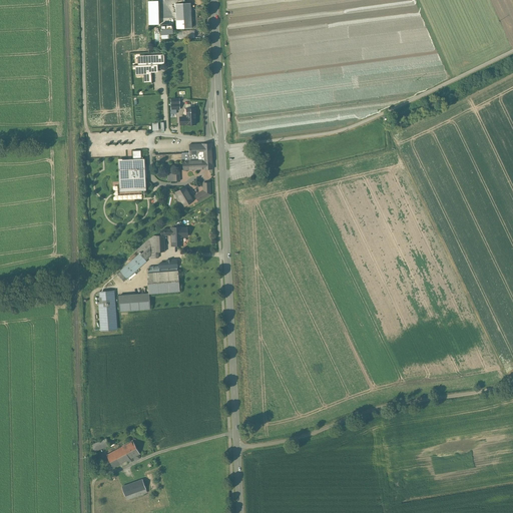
[(190,3),(175,4),(176,29),(192,28),(190,3)]
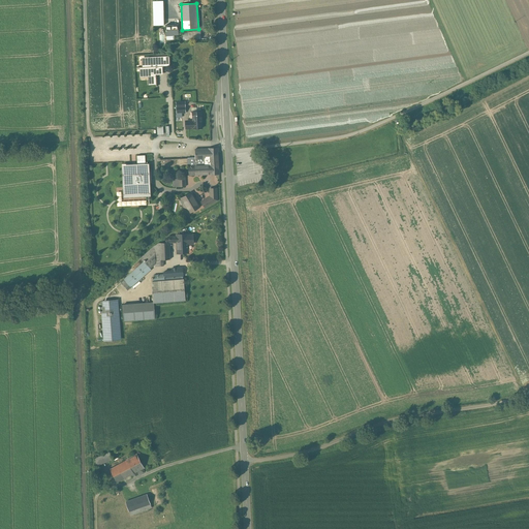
[(179,24),(165,25),(165,36),(174,36),(174,35),(179,34),(179,24)]
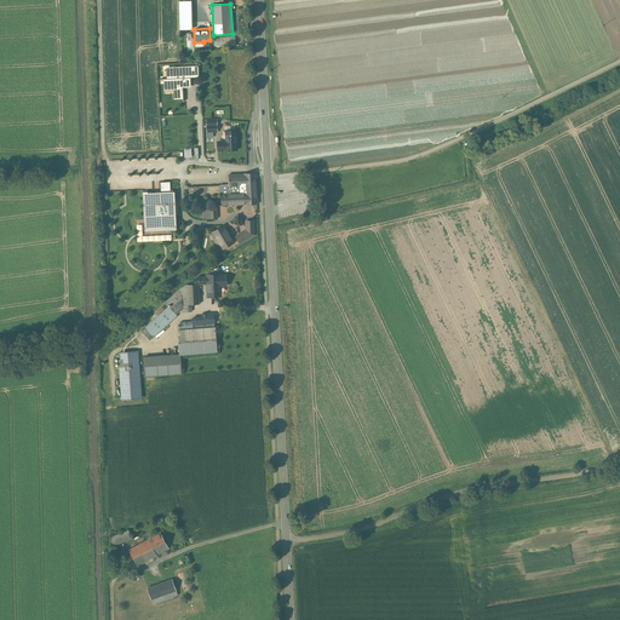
[(235,46),(235,36),(214,36),(214,46),(235,46)]
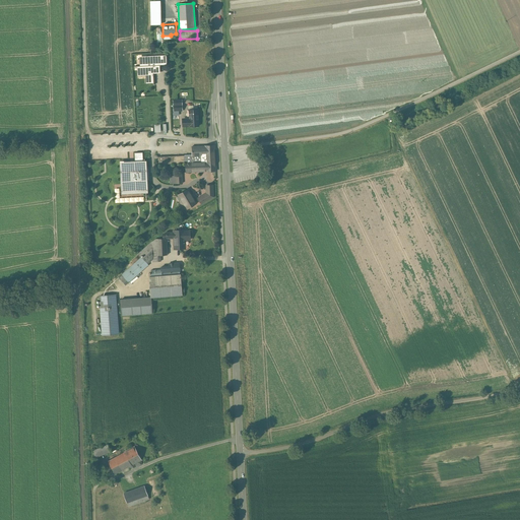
[(163,61),(163,56),(141,57),(141,66),(138,66),(138,74),(146,74),(147,82),(153,81),(153,71),(155,70),(155,65),(159,65),(159,61),(163,61)]
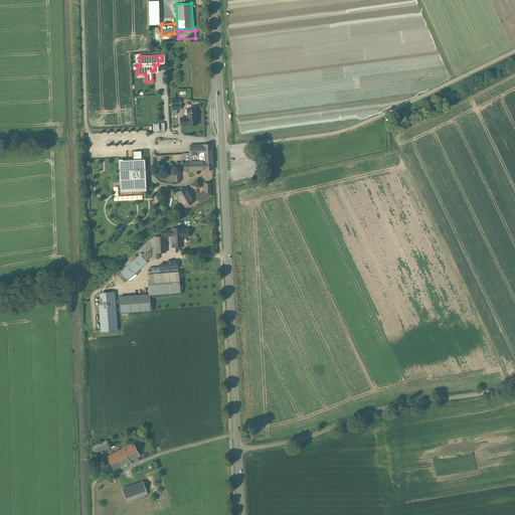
[(196,109),(185,110),(185,116),(187,116),(187,118),(182,118),(180,120),(181,125),(188,125),(197,125),(196,109)]
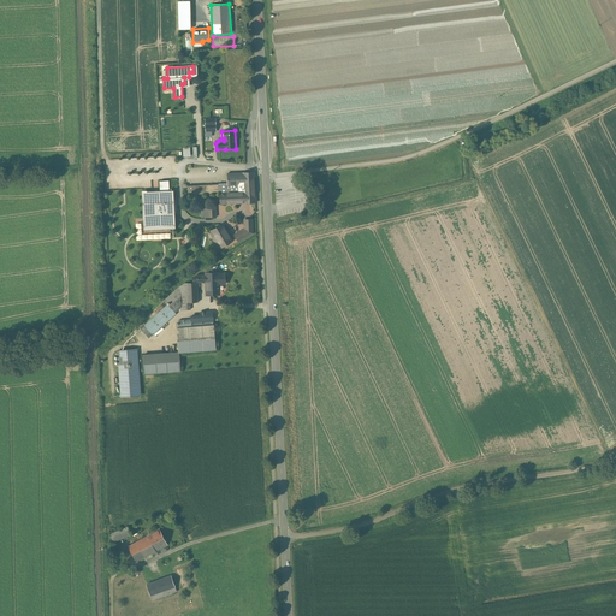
[(254,172),(227,173),(227,183),(219,184),(219,193),(219,194),(220,194),(220,203),(256,202),(254,172)]
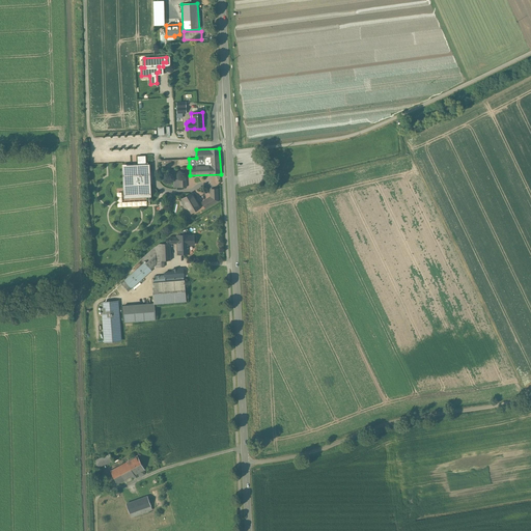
[(189,166),(189,159),(162,160),(163,168),(189,166)]
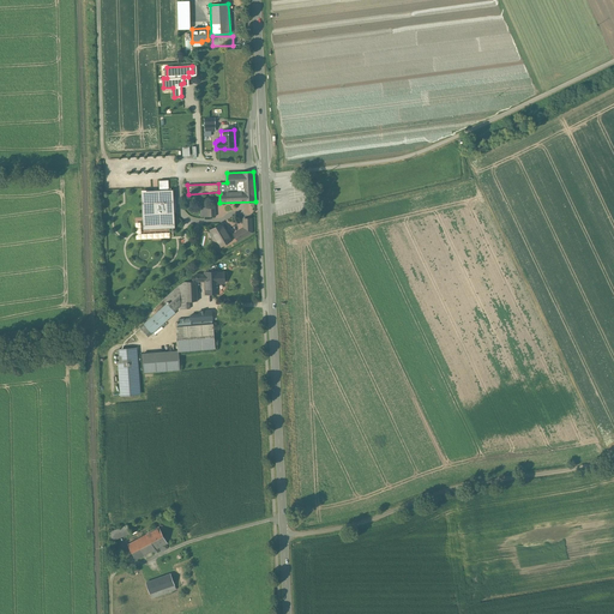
[(175,228),(173,190),(142,192),(143,229),(175,228)]
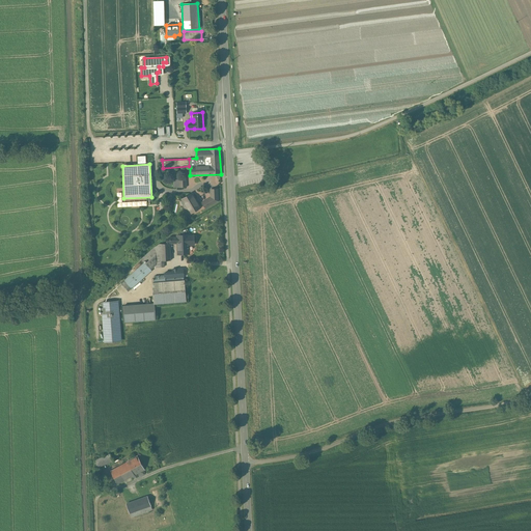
[(186,176),(173,177),(174,188),(187,187),(186,176)]
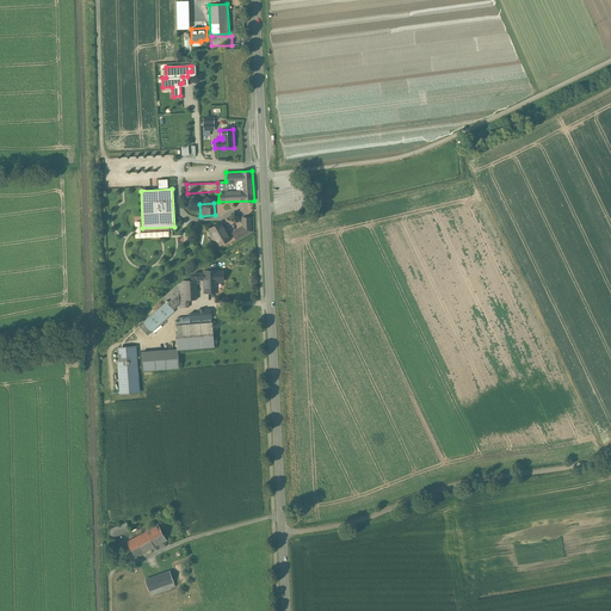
[(230,239),(221,223),(210,229),(214,235),(213,235),(213,238),(214,239),(215,240),(216,240),(220,245),(230,239)]
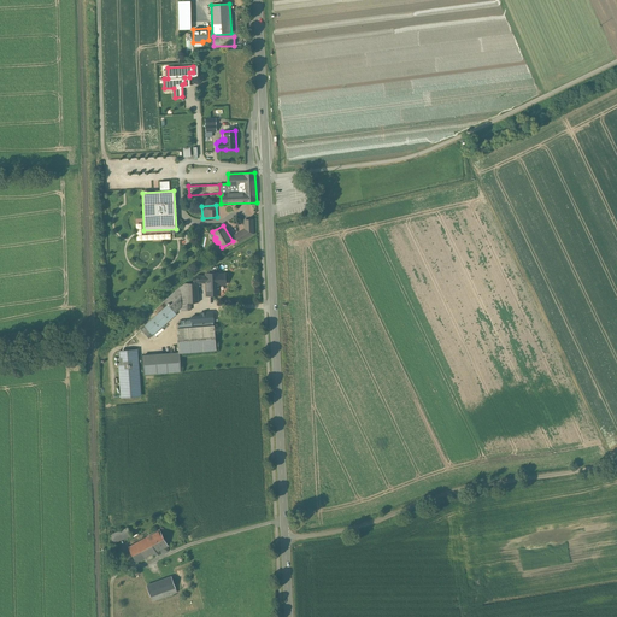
[(245,229),(235,235),(239,242),(250,236),(245,229)]
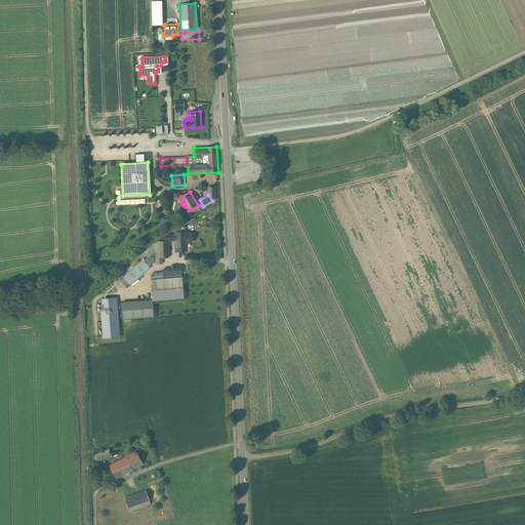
[(187,231),(174,232),(174,233),(168,233),(164,236),(164,241),(168,241),(174,241),(174,251),(188,251),(188,242),(192,242),(192,232),(187,232),(187,231)]
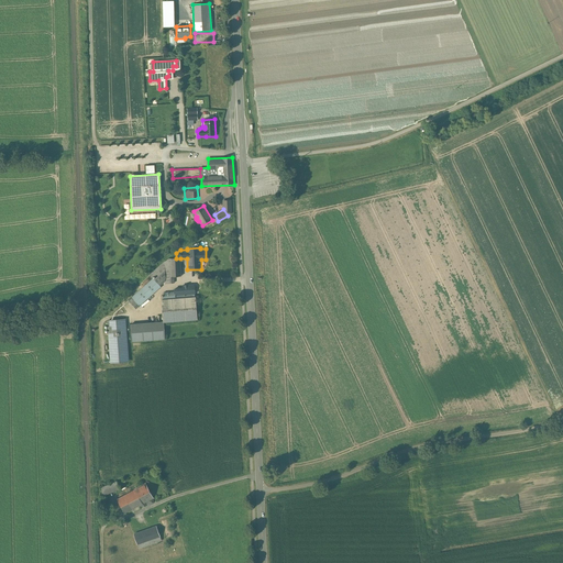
[(181,276),(180,258),(168,258),(150,275),(153,278),(159,286),(165,280),(165,283),(175,283),(174,276),(181,276)]
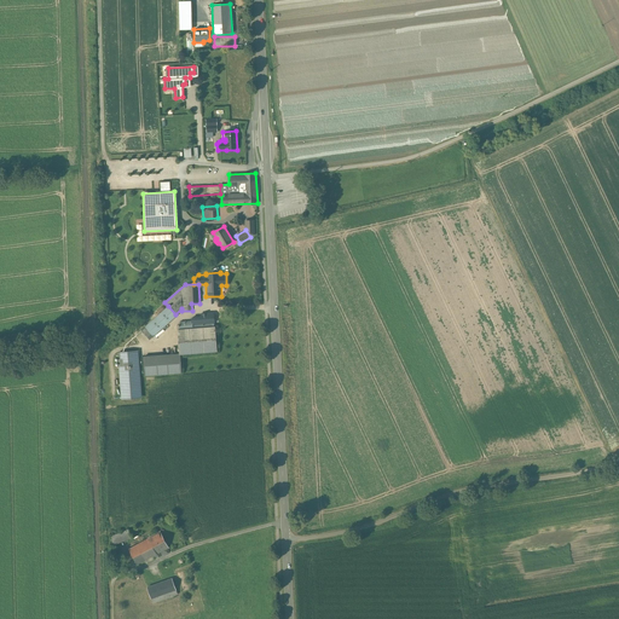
[(175,314),(168,306),(140,330),(150,340),(177,316),(175,314)]
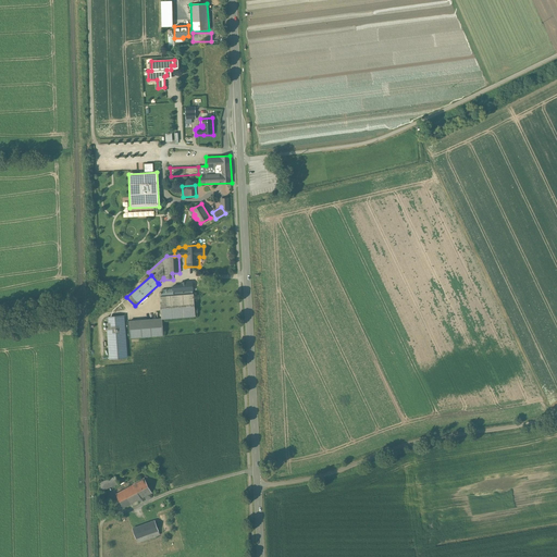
[(161,289),(162,296),(193,293),(192,281),(181,282),(181,284),(172,285),(173,288),(161,289)]
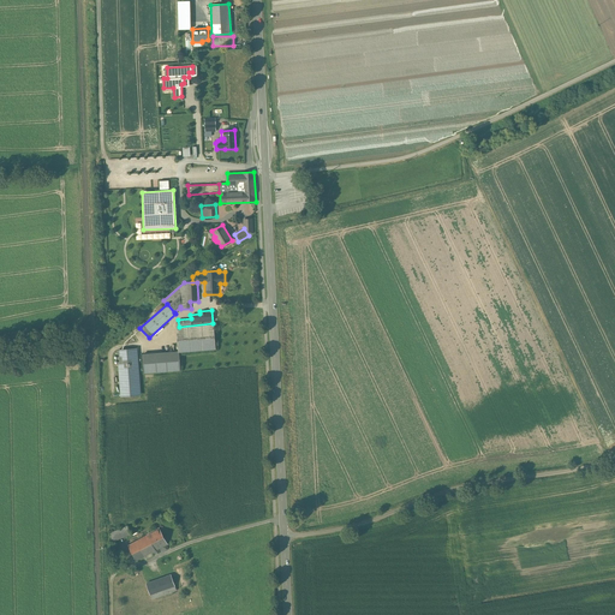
[(177,327),(178,352),(216,348),(214,323),(213,323),(179,327),(177,327)]
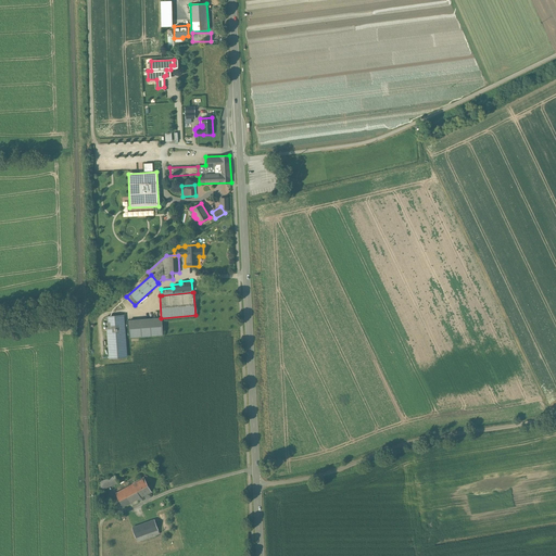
[(127,357),(123,315),(105,316),(110,358),(127,357)]
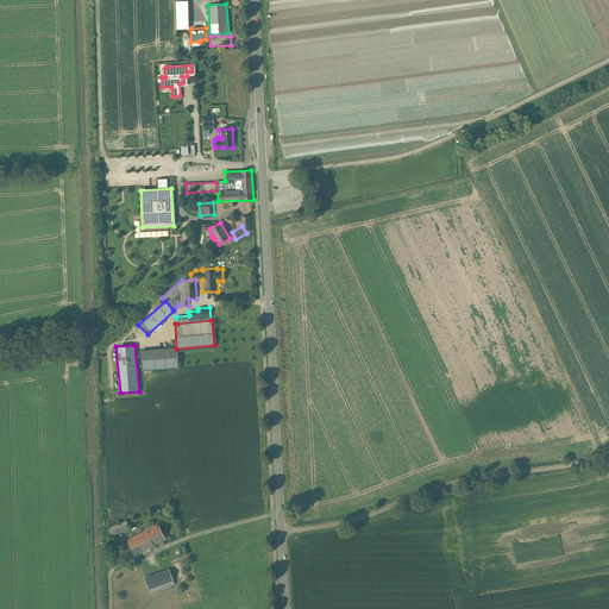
[(179,366),(176,349),(140,351),(142,369),(179,366)]
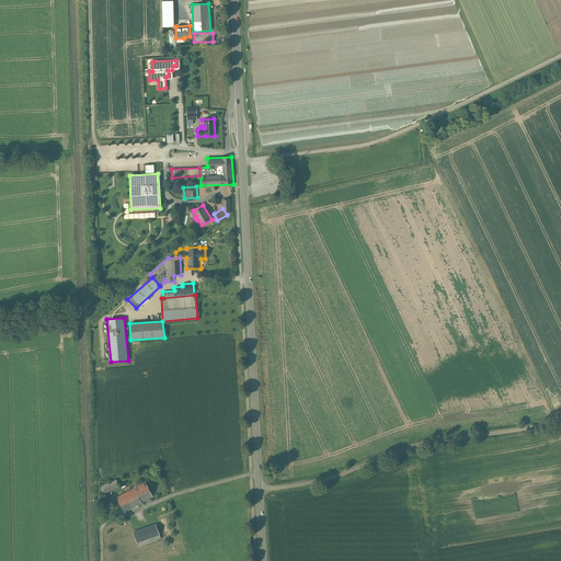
[(145,482),(134,488),(141,502),(142,502),(152,496),(145,482)]
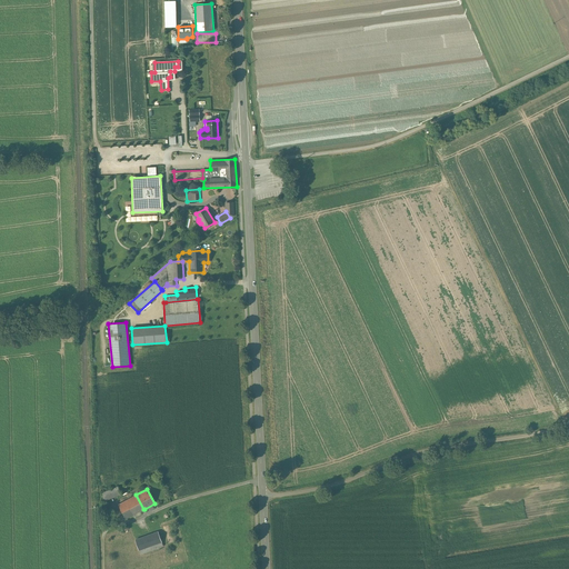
[(137,496),(126,501),(133,515),(143,509),(137,496)]
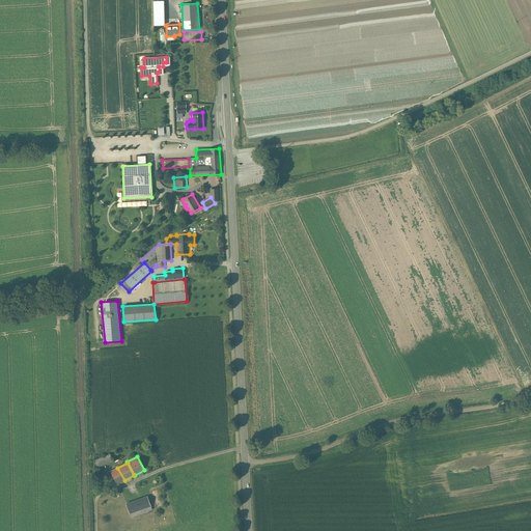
[(147,497),(127,504),(130,514),(140,510),(141,513),(152,509),(147,497)]
